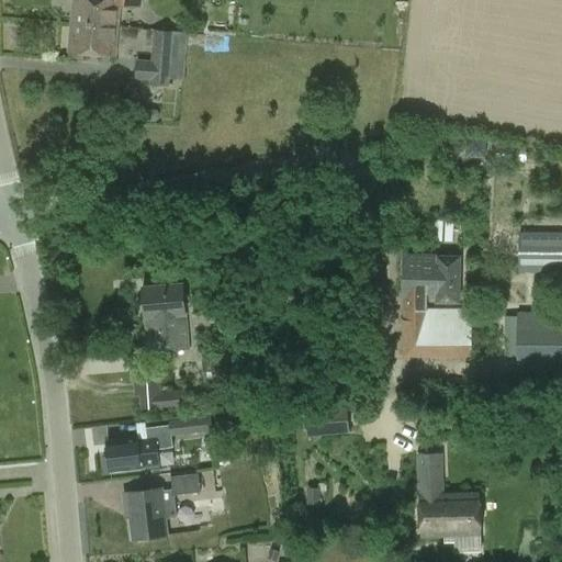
[(72,0),(70,25),(117,30),(120,7),(139,9),(141,0),(72,0)]
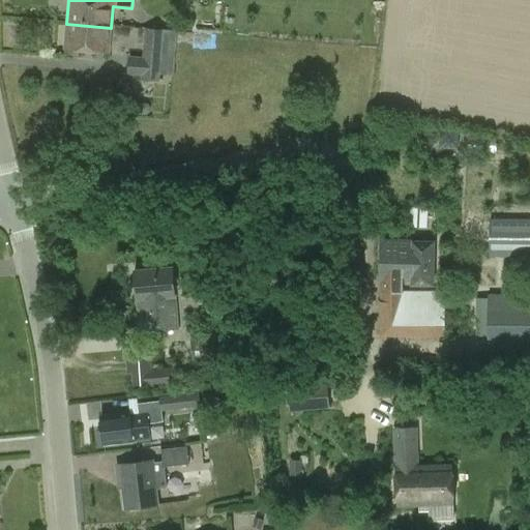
[(109,52),(111,28),(66,24),(64,49),(109,52)]
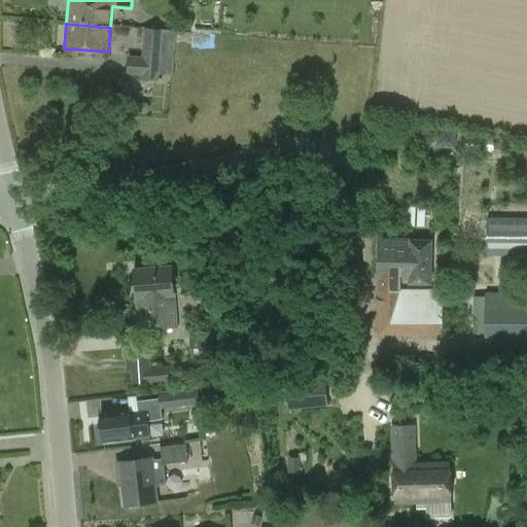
[(159,81),(159,74),(171,75),(175,31),(143,29),(141,57),(127,57),(126,75),(140,76),(140,80),(159,81)]
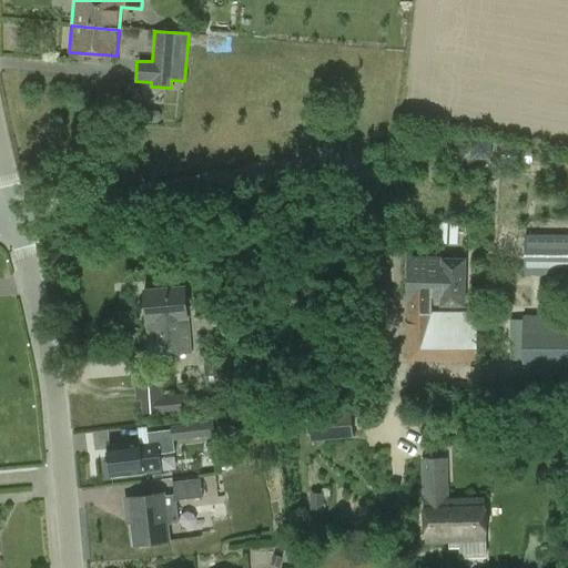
[(567,217),(540,217),(540,234),(524,234),(524,276),(567,276),(567,217)]
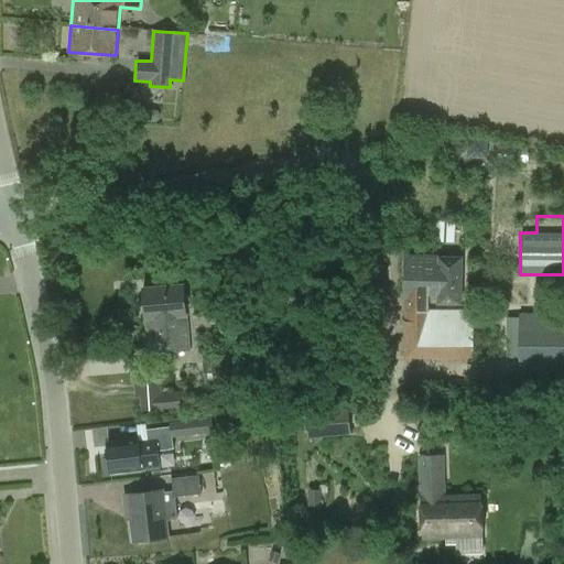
[(436,221),(436,242),(455,242),(455,223),(436,221)]
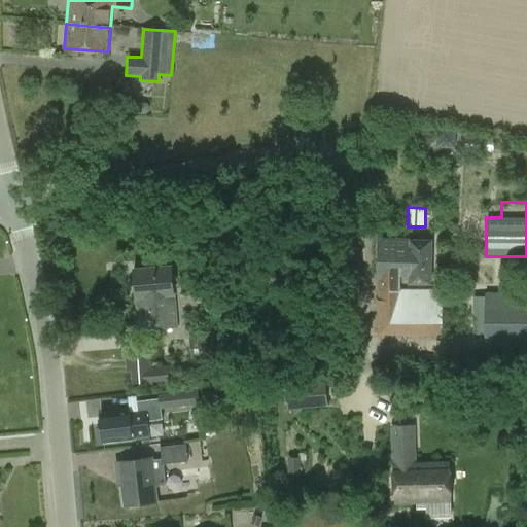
[(377,336),(442,336),(442,297),(442,290),(400,290),(400,282),(429,283),(428,243),(380,243),(377,336)]
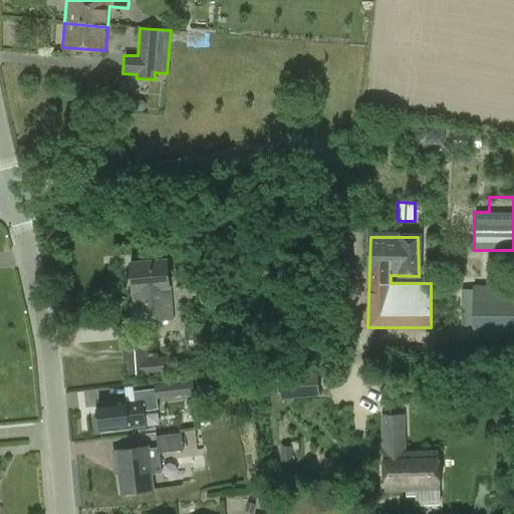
[(130,262),(134,322),(172,319),(167,259),(130,262)]
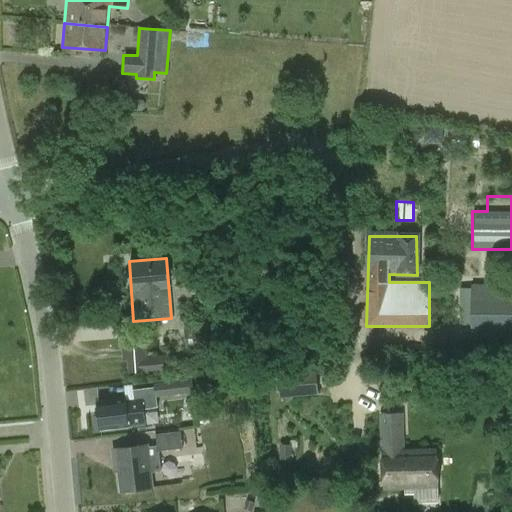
[(511,285),(471,285),(470,328),(511,328),(511,285)]
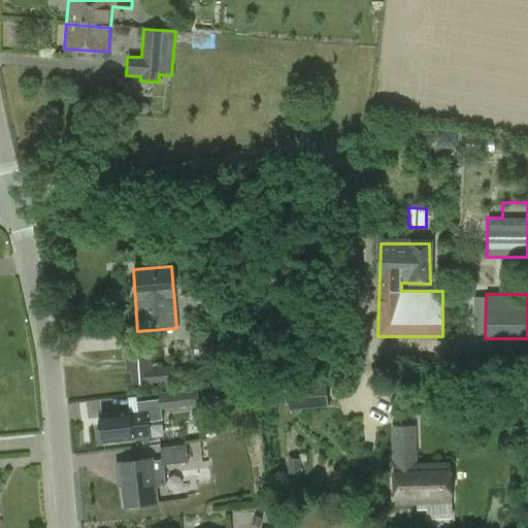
[(468,298),(467,336),(484,335),(485,298),(468,298)]
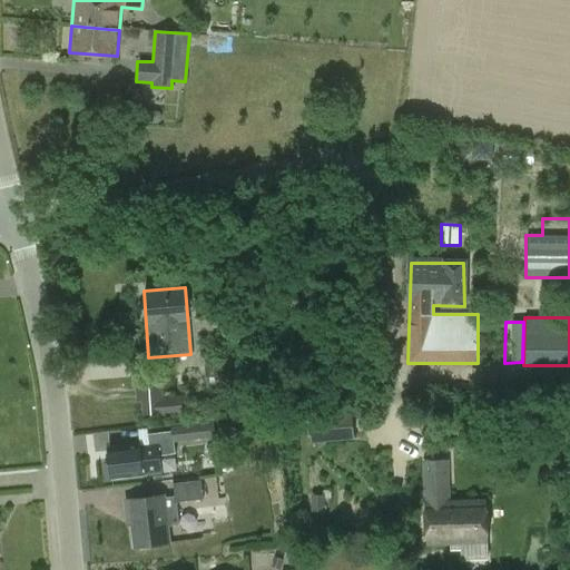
[(136,380),(137,416),(179,414),(178,393),(161,394),(160,379),(136,380)]
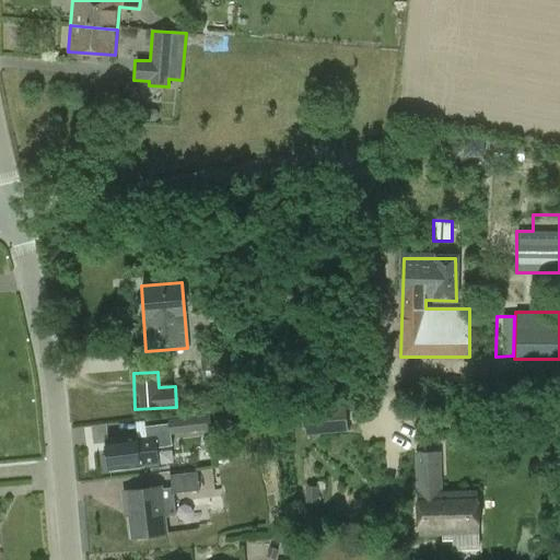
[(302,410),(305,434),(348,430),(346,406),(302,410)]
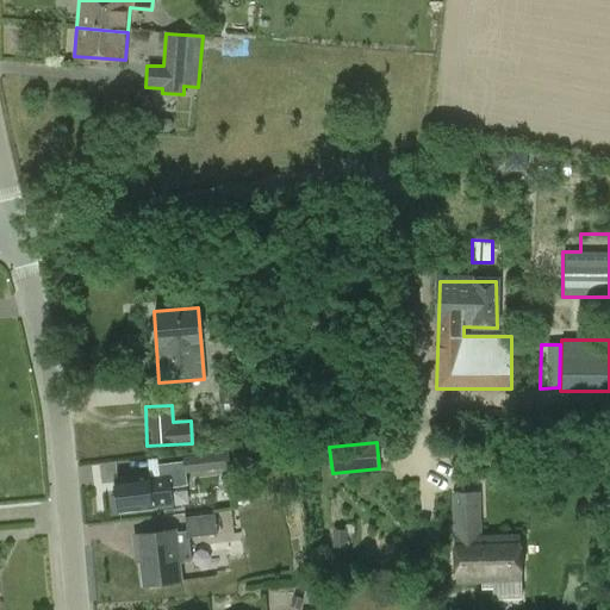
[(187,461),(188,475),(229,470),(228,456),(187,461)]
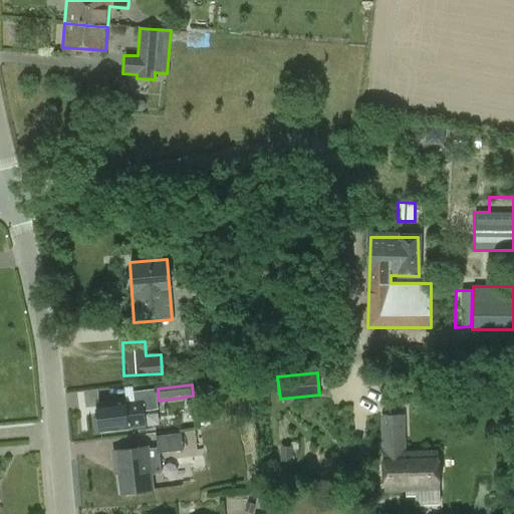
[(97,404),(98,415),(94,418),(95,426),(100,428),(100,432),(156,426),(155,413),(144,415),(142,399),(125,401),(97,404)]
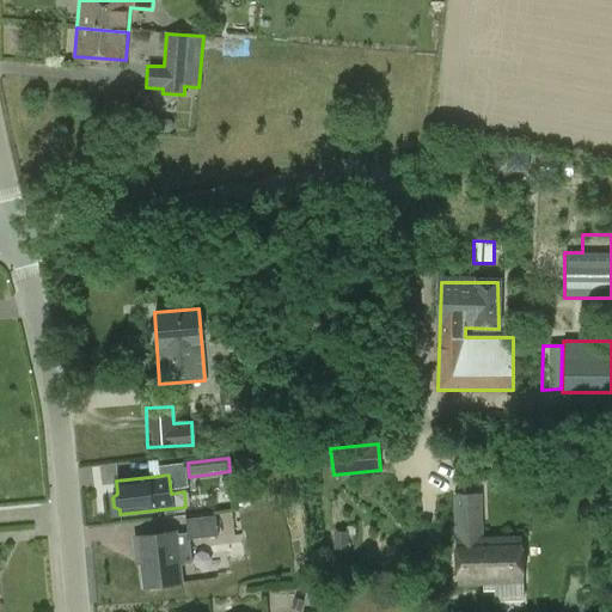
[(521,537),(482,538),(481,495),(454,495),(456,539),(457,539),(458,586),(497,585),(497,600),(522,600),(521,537)]
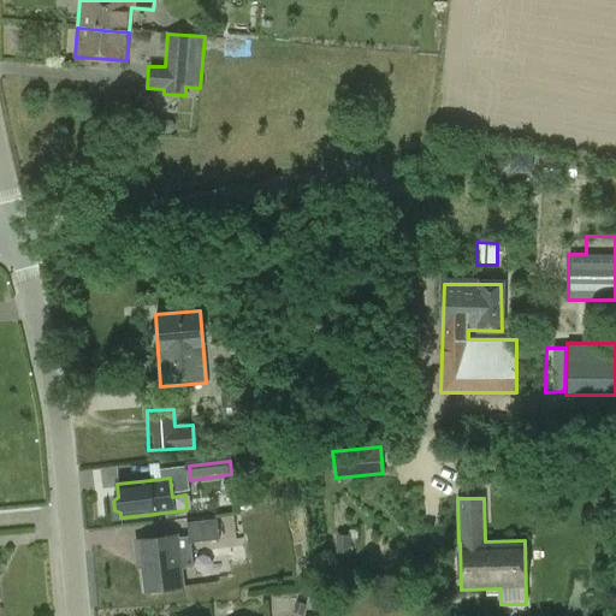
[(183,588),(181,569),(194,568),(191,544),(220,540),(218,520),(188,523),(189,537),(177,539),(177,535),(135,540),(137,561),(141,561),(144,592),(183,588)]
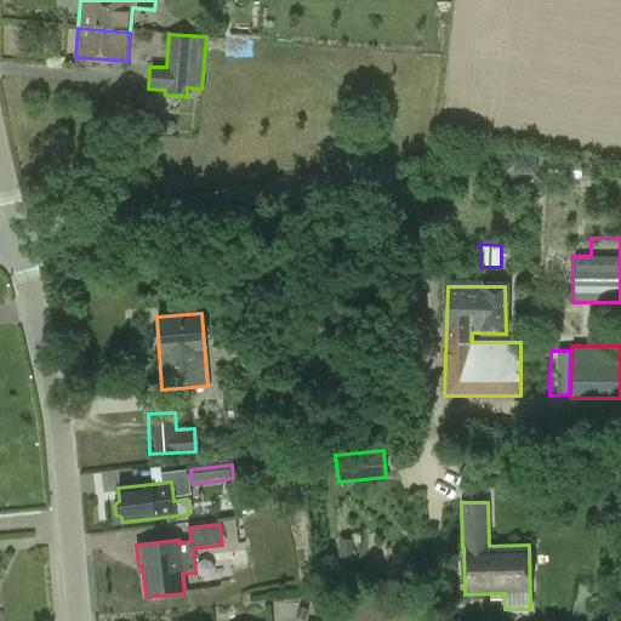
All buildings are outlined.
